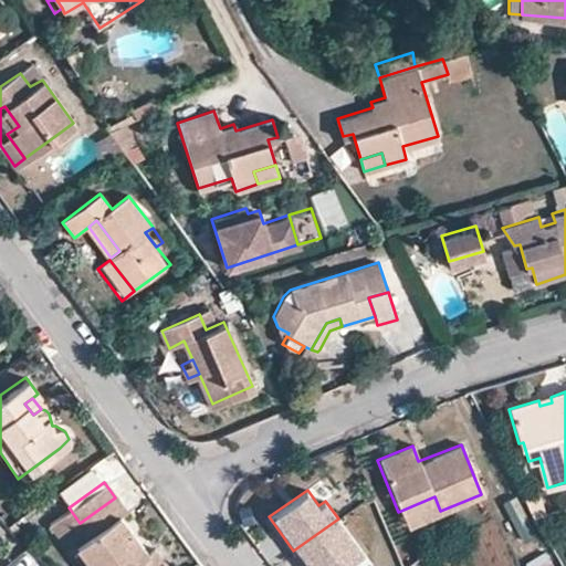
[(541,495),(525,501),(528,507),(534,516),(546,513),(541,495)]
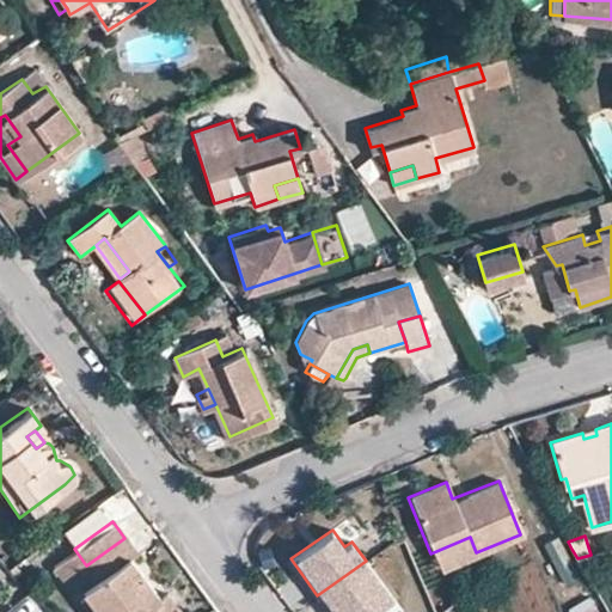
[(470,537),(430,554),(436,568),(476,552),(470,537)]
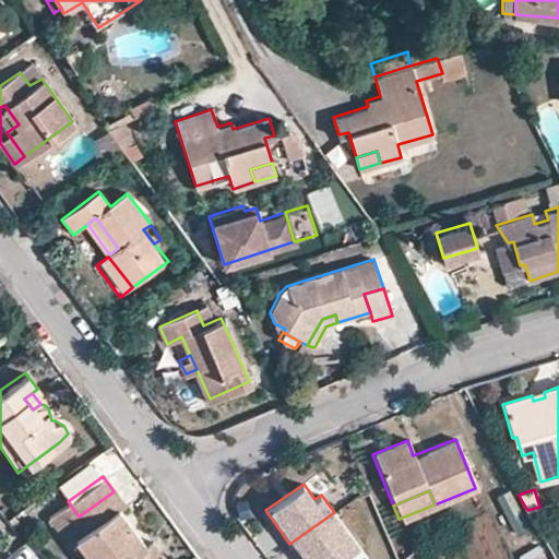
[(114,491),(79,516),(85,525),(113,507),(120,501),(114,491)]
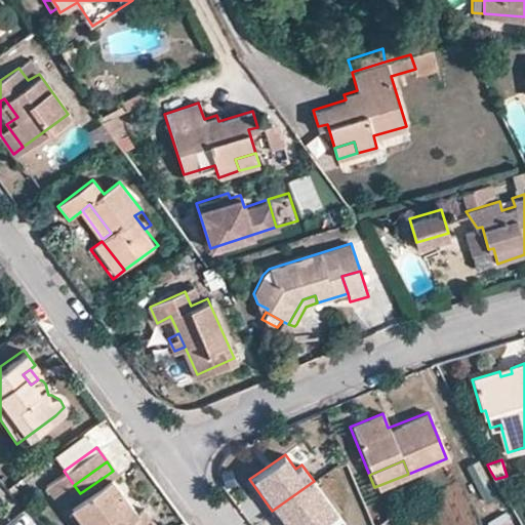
[(68,502),(82,524),(117,524),(126,519),(129,524),(147,524),(152,522),(140,506),(130,512),(106,476),(80,493),(68,502)]
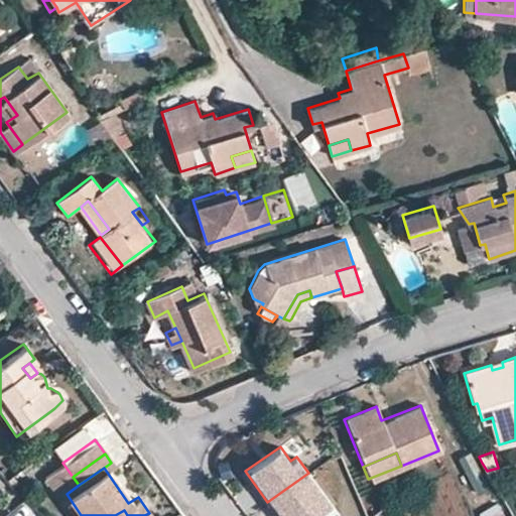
[(311,515),(331,503),(308,473),(267,502),(276,515),(311,515)]
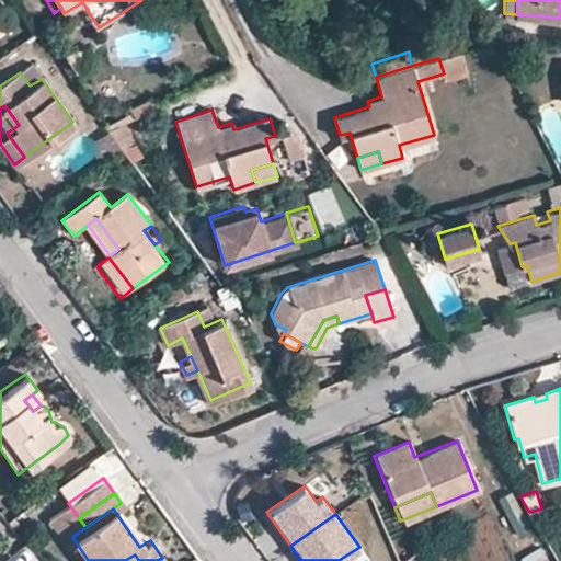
[(540,541),(519,552),(524,560),(540,560),(548,557),(540,541)]
